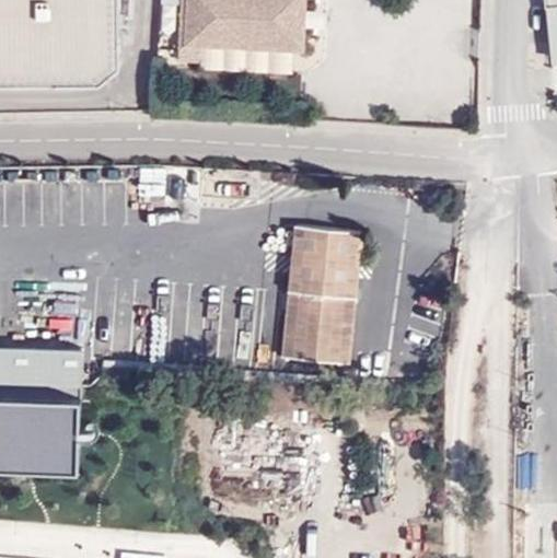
[(0,84),(97,84),(118,68),(117,18),(131,18),(131,0),(0,0),(0,84)]
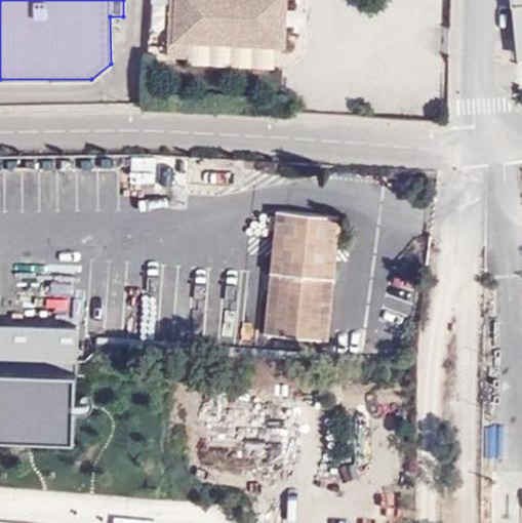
[(165,0),(163,55),(187,56),(187,43),(282,48),(284,0),(165,0)]
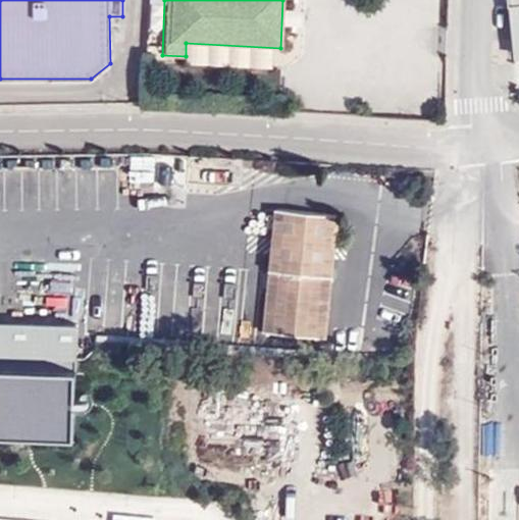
[(518,0),(509,0),(515,57),(518,56),(518,0)]
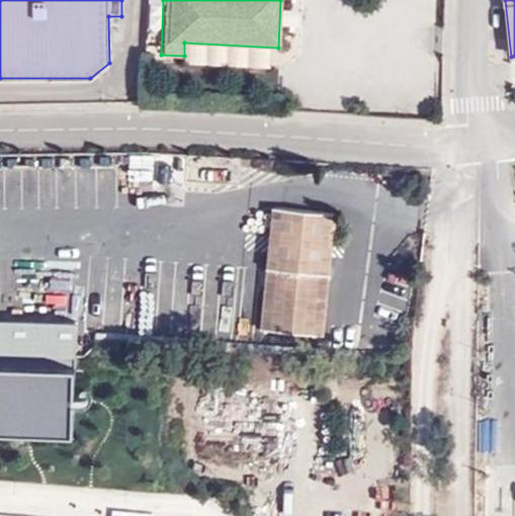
[(272,208),(259,332),(318,338),(331,216),(272,208)]
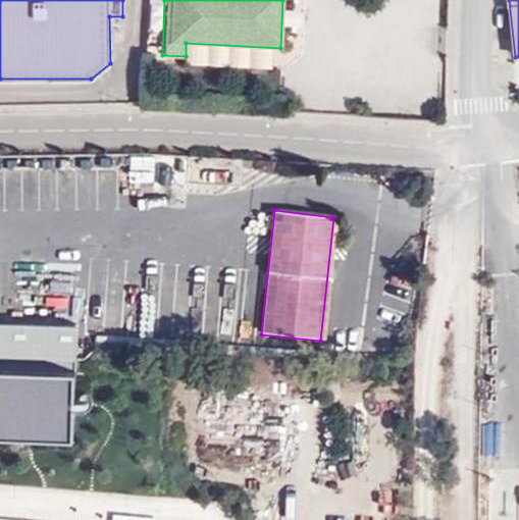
[(268,268),(274,217),(246,214),(241,265),(268,268)]
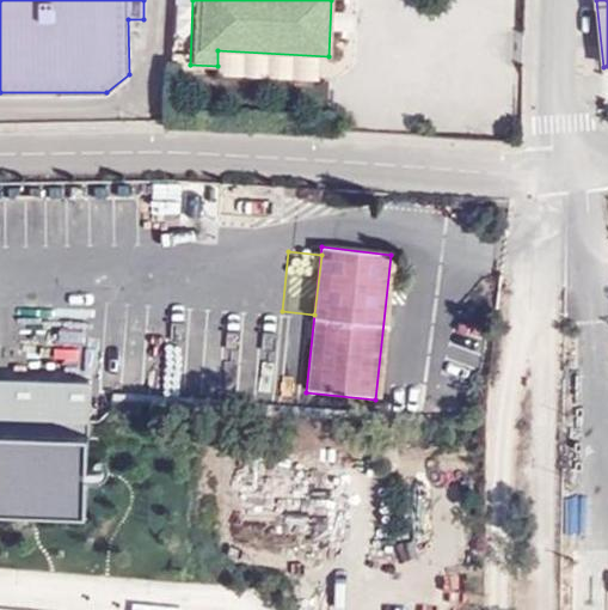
[(0,419),(86,422),(86,383),(0,379),(0,419)]
